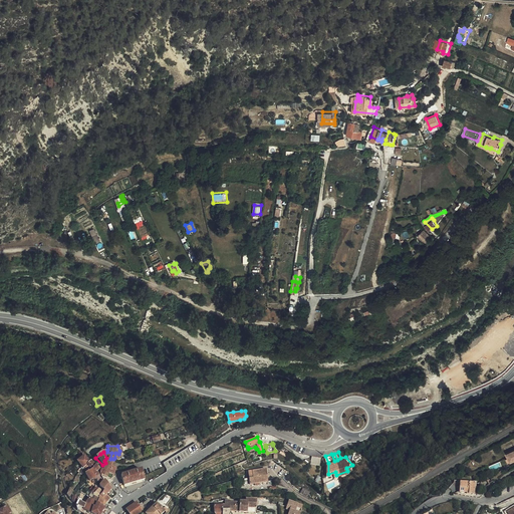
[(320,466),(322,457),(312,455),(310,464),(320,466)]
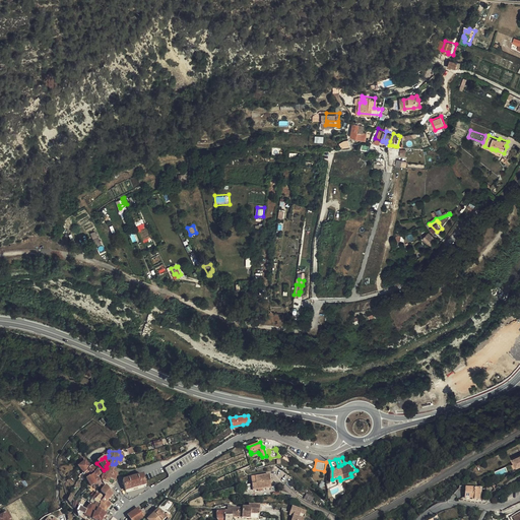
[(83,474),(84,473),(90,468),(89,468),(84,461),(77,467),(82,473),(80,474),(81,475),(83,474)]
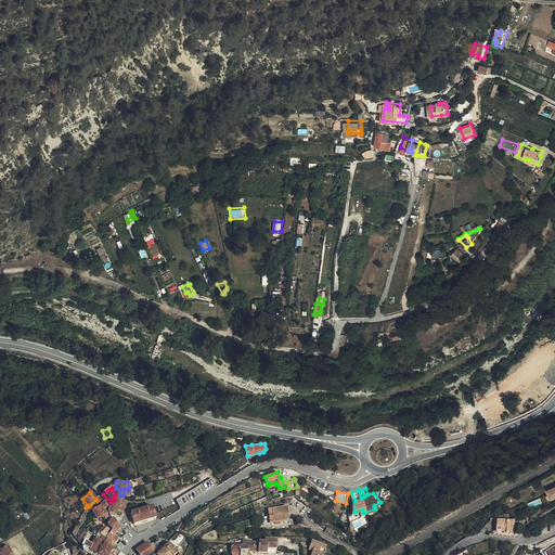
[(180,506),(192,501),(189,493),(177,499),(180,506)]
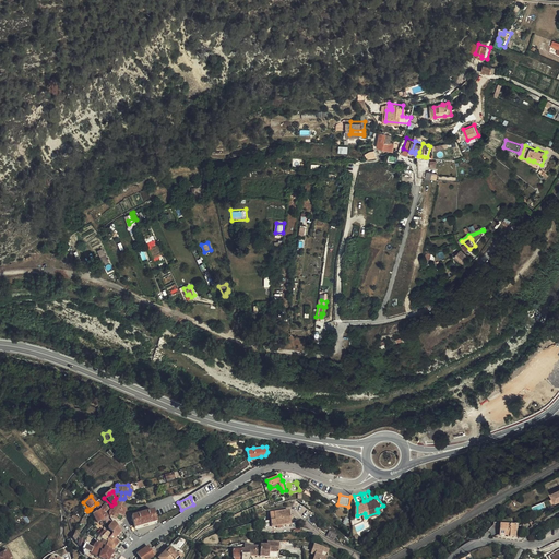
[(109,516),(114,520),(115,516),(120,510),(121,507),(123,499),(120,499),(119,498),(118,500),(111,511),(110,511),(108,513),(108,515),(109,518),(109,516)]
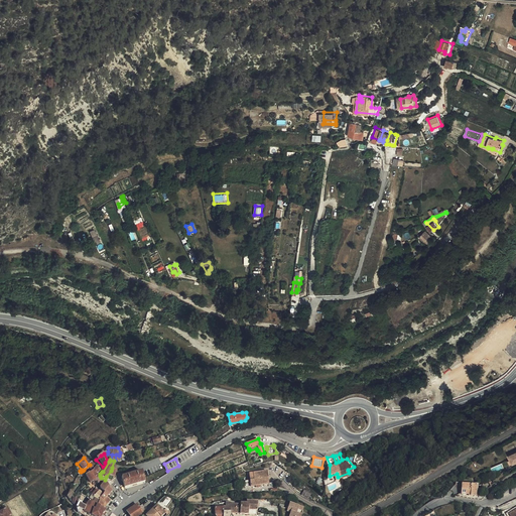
[(88,474),(94,482),(96,481),(98,486),(99,485),(99,484),(100,482),(100,481),(100,480),(96,474),(94,471),(92,469),(94,467),(90,464),(89,465),(90,465),(84,470),(88,474)]
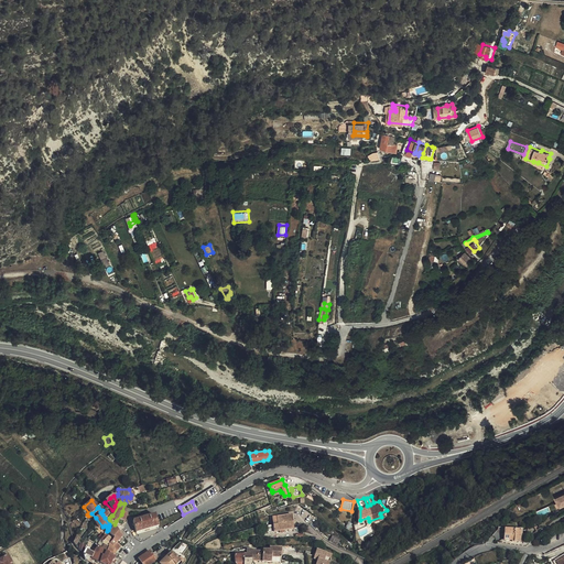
[(549,507),(537,511),(539,517),(551,512),(549,507)]
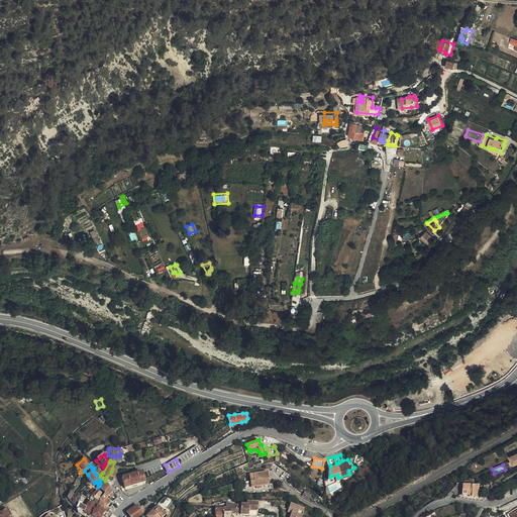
[(106,478),(105,481),(110,483),(117,471),(113,470),(113,471),(108,479),(106,478)]
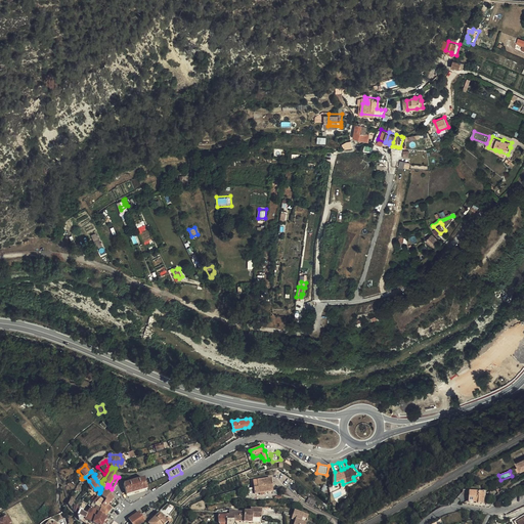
[(270,497),(276,497),(279,496),(279,495),(280,495),(280,489),(272,489),(271,478),(265,479),(265,480),(255,481),(255,486),(254,486),(255,493),(269,491),(270,497)]
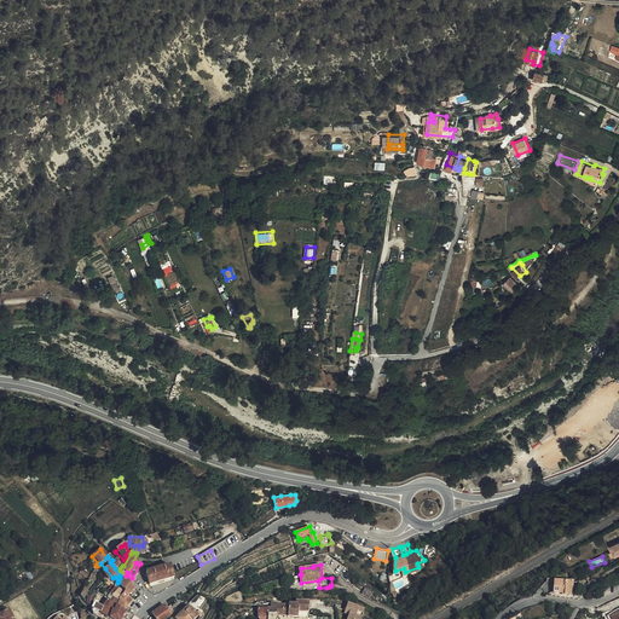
[(171,567),(145,573),(149,586),(173,579),(171,567)]
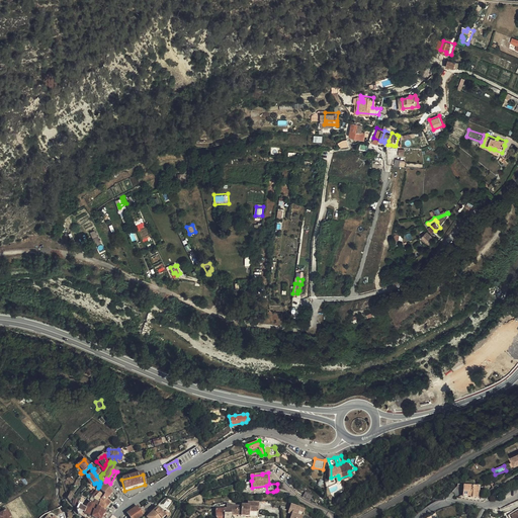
[(85,478),(86,479),(90,485),(94,484),(88,476),(85,478)]
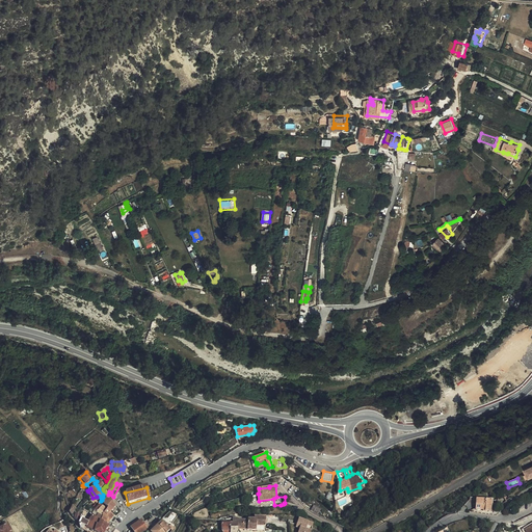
[(510,501),(519,491),(515,488),(508,499),(510,501)]
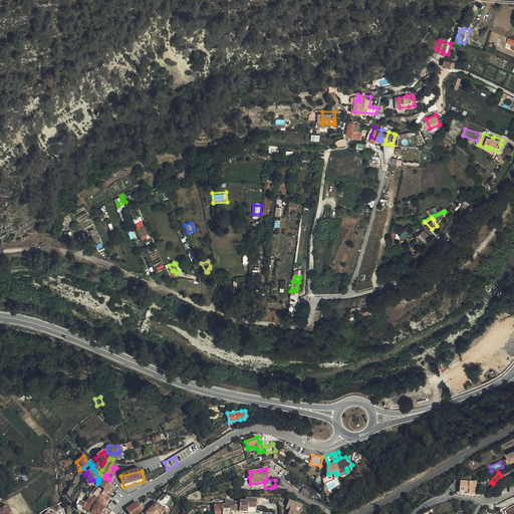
[(103,491),(107,494),(109,491),(110,489),(102,482),(100,483),(98,486),(98,487),(103,491)]
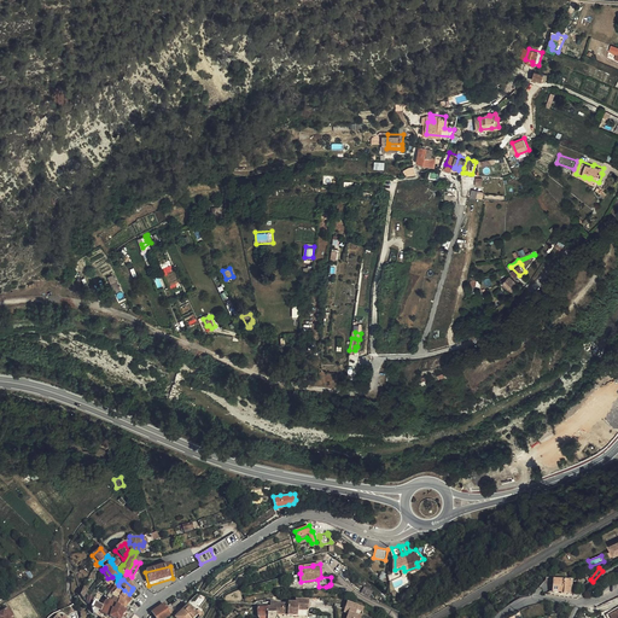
[(566,582),(549,581),(548,594),(557,594),(560,595),(560,596),(566,596),(566,590),(566,582)]
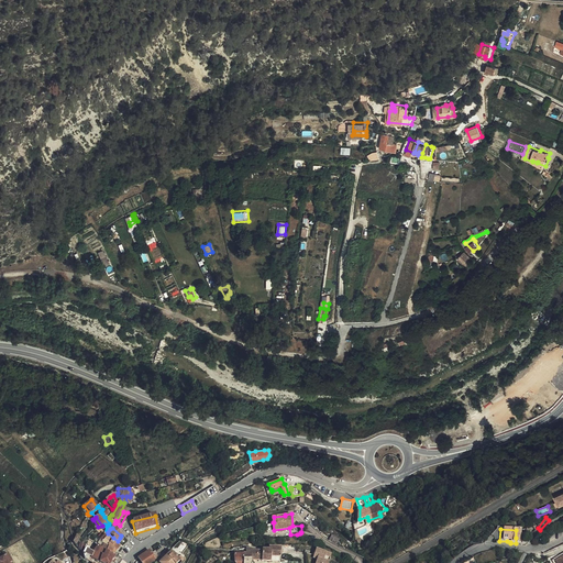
[(330,540),(337,542),(339,537),(333,533),(330,540)]
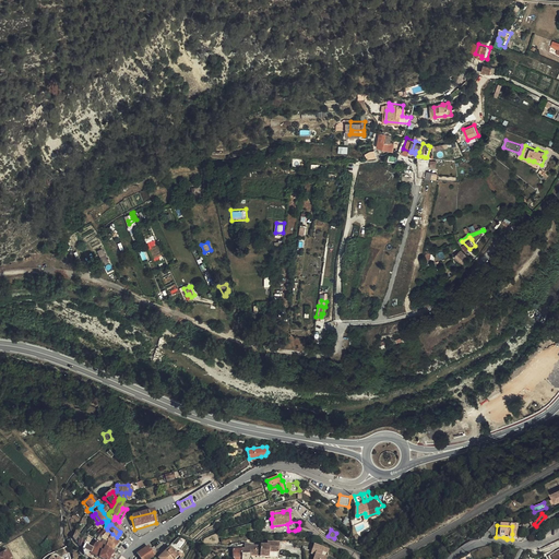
[(98,543),(97,544),(99,545),(102,542),(105,543),(110,536),(104,531),(98,537),(100,539),(99,539),(100,540),(98,543)]
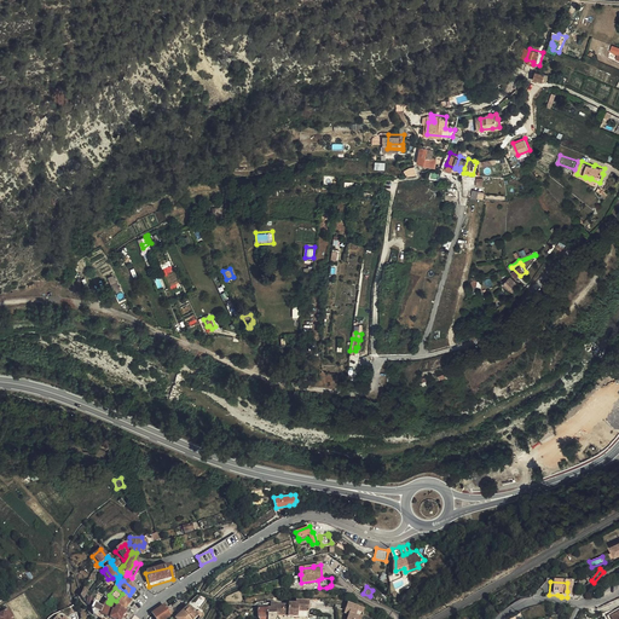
[(127,597),(129,595),(125,591),(122,594),(116,601),(119,602),(121,603),(122,602),(127,597)]
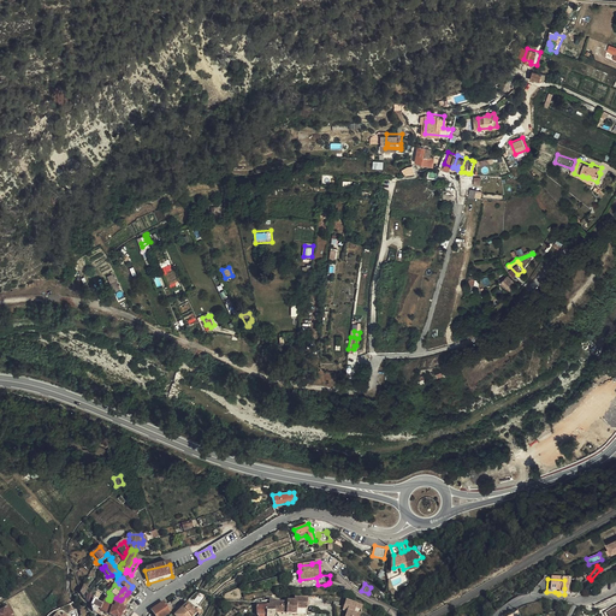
[(88,592),(83,597),(89,602),(94,597),(88,592)]
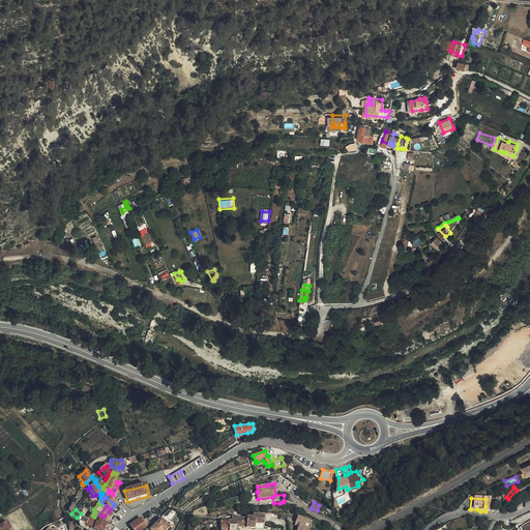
[(87,520),(97,525),(97,524),(101,516),(99,514),(96,513),(94,517),(92,516),(90,514),(87,520)]
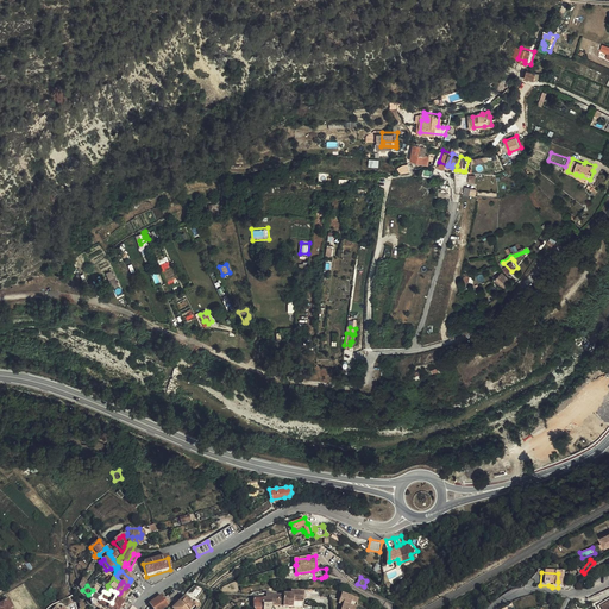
[(290,594),(290,595),(295,595),(295,601),(303,601),(303,591),(290,591),(290,594)]
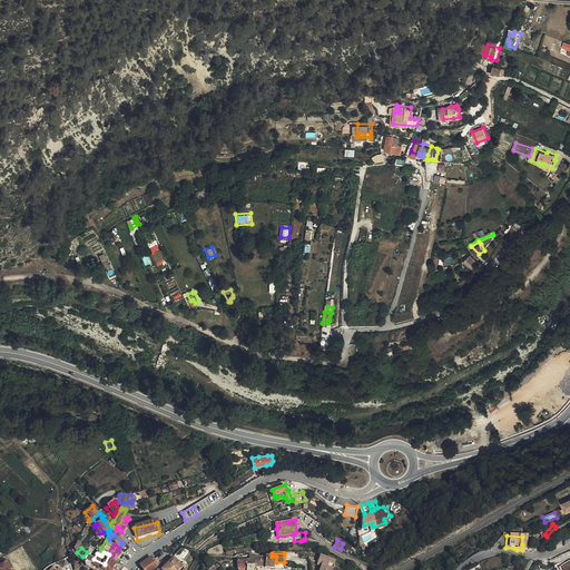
[(332,569),(336,559),(321,553),(316,564),(321,566),(320,569),(332,569)]
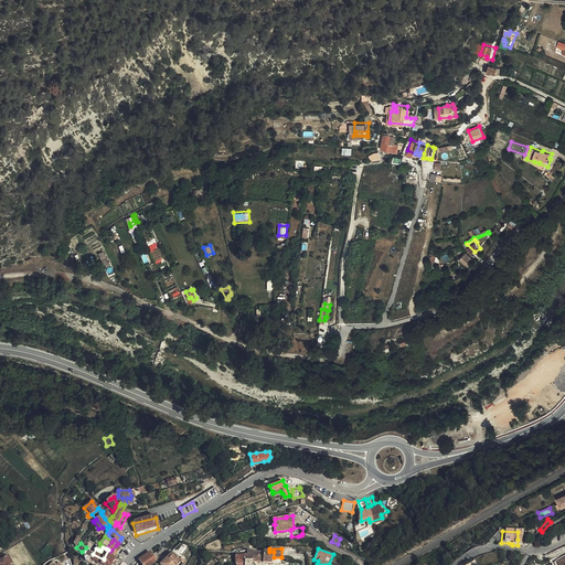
[(92,561),(98,564),(100,564),(104,560),(93,554),(91,553),(85,551),(83,555),(83,556),(89,560),(92,561)]
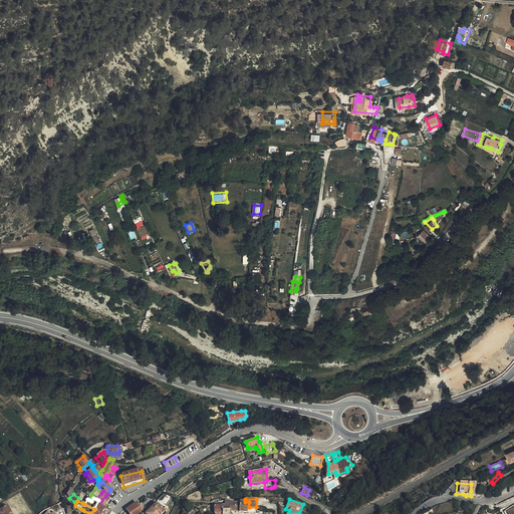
[(230,501),(222,501),(222,505),(222,511),(230,511),(231,511),(235,511),(235,502),(230,502),(230,501)]
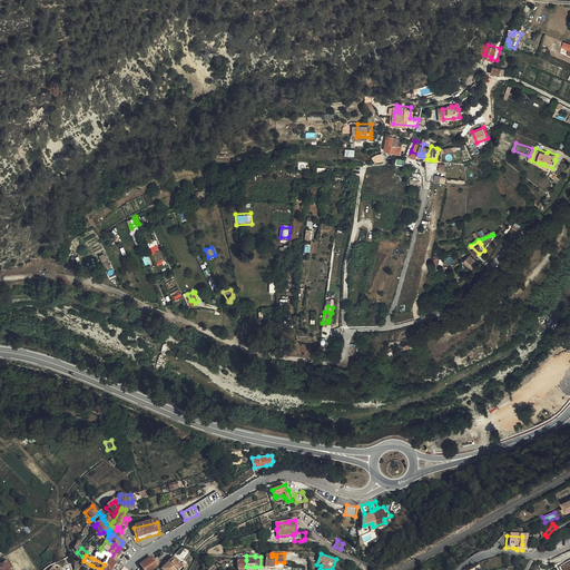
[(139,564),(143,569),(150,569),(157,566),(155,562),(156,561),(155,560),(154,561),(151,557),(139,564)]
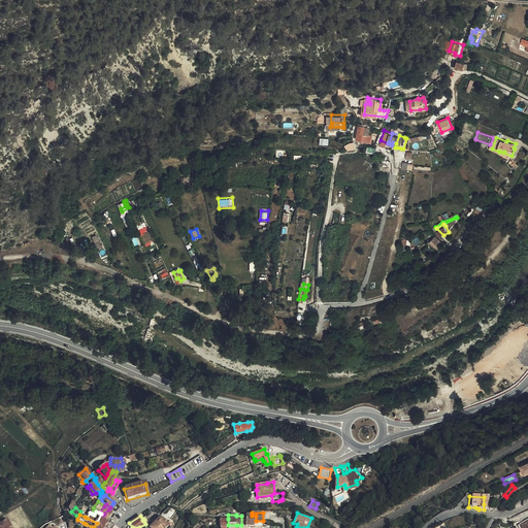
[(161,516),(159,518),(167,527),(169,525),(161,516)]
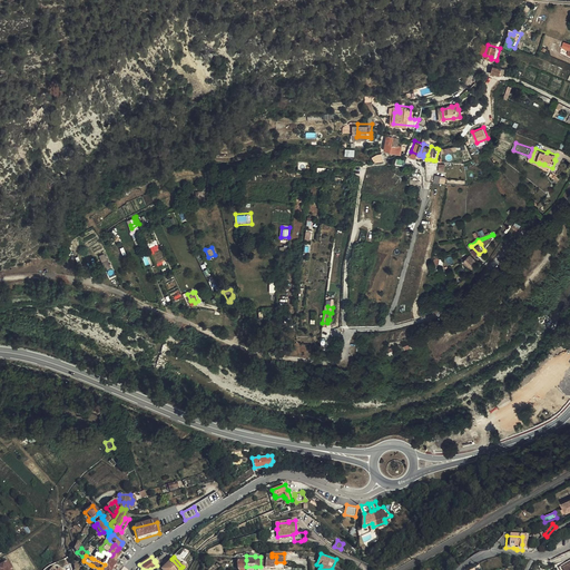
[(178,569),(180,569),(172,559),(160,569),(161,569),(178,569)]
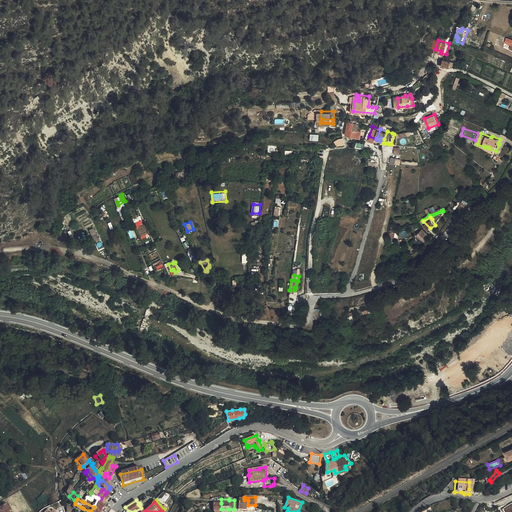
[(217,511),(216,503),(212,504),(213,511),(221,511),(217,511)]
